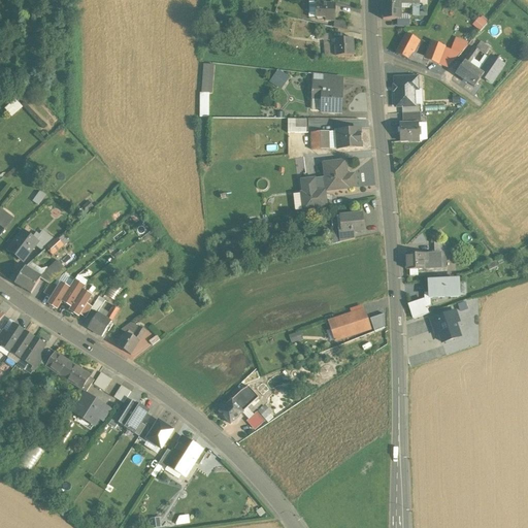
[(396,0),(391,0),(391,1),(383,1),(383,20),(400,20),(400,4),(400,1),(396,1),(396,0)]
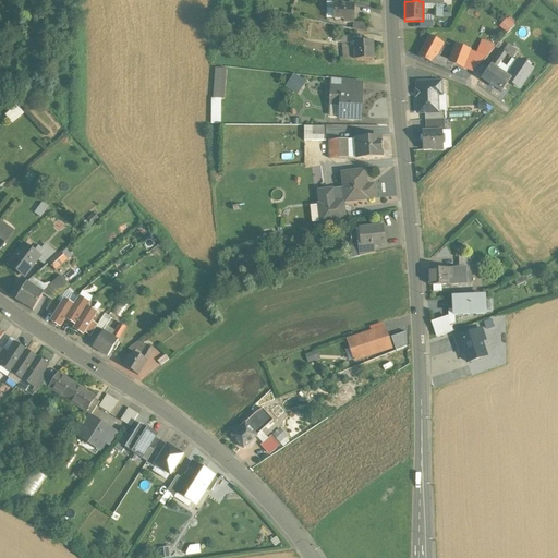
[(344,2),(335,2),(334,20),(343,20),(343,22),(353,23),(353,5),(344,4),(344,2)]
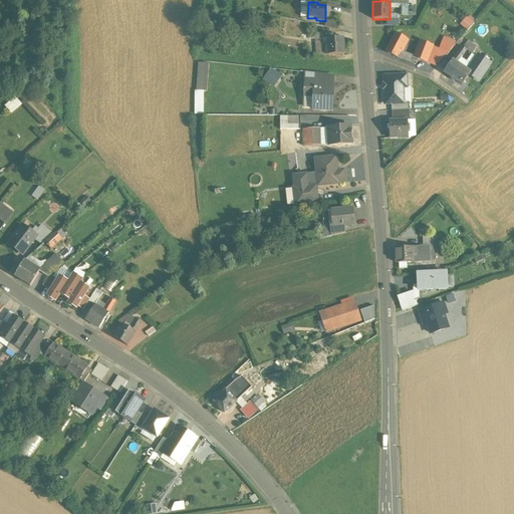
[(462,23),(468,28),(475,20),(468,15),(462,23)]
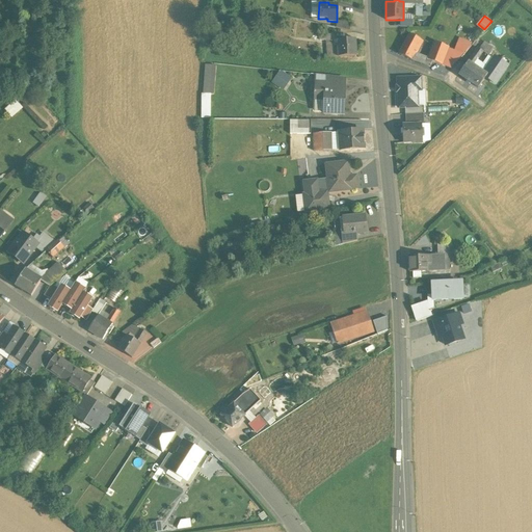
[(338,21),(337,28),(350,29),(351,22),(338,21)]
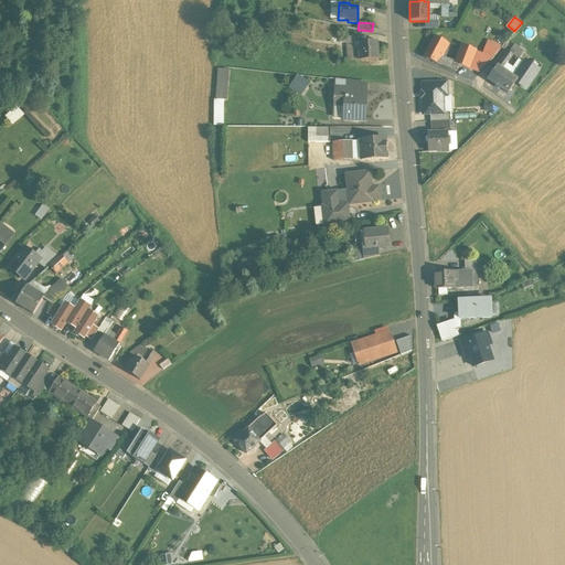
[(437,38),(435,36),(423,57),(436,64),(440,56),(448,42),(437,36),(437,38)]
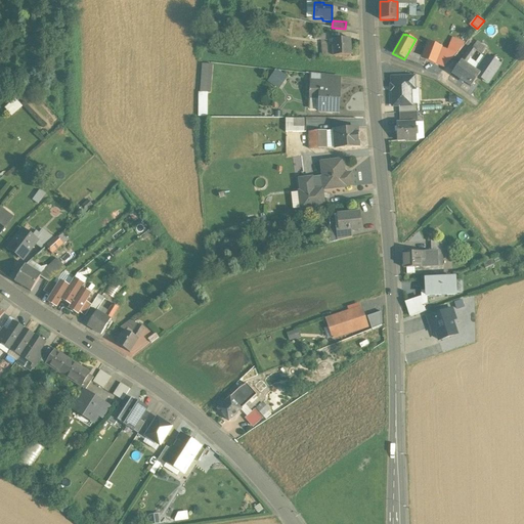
[(350,39),(332,40),(329,40),(329,43),(332,43),(333,56),(351,55),(350,39)]
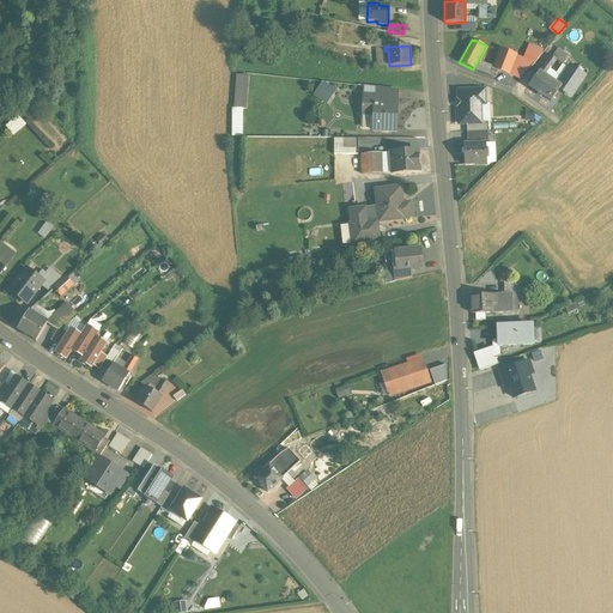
[(562,64),(568,56),(558,49),(552,56),(556,60),(562,64)]
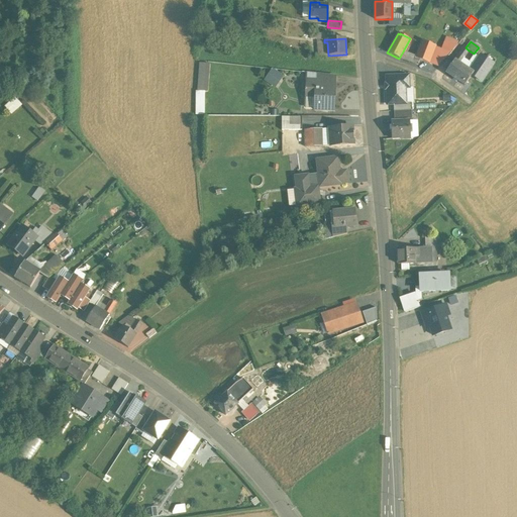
[(422,42),(417,58),(420,59),(419,61),(429,64),(434,48),(435,46),(422,42)]
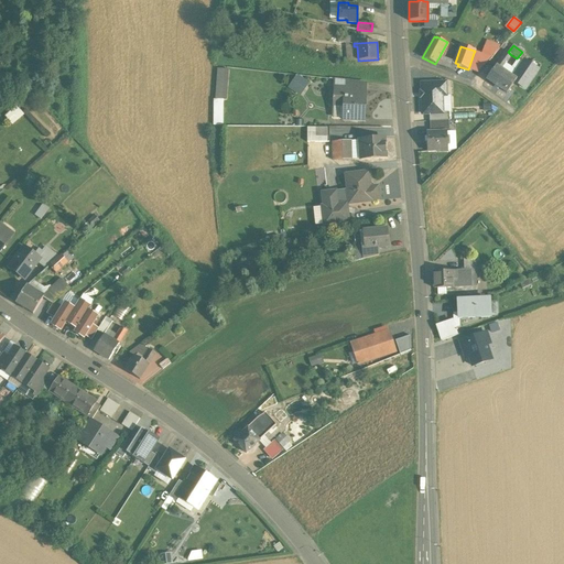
[(507,52),(496,65),(501,69),(511,55),(508,52),(507,52)]
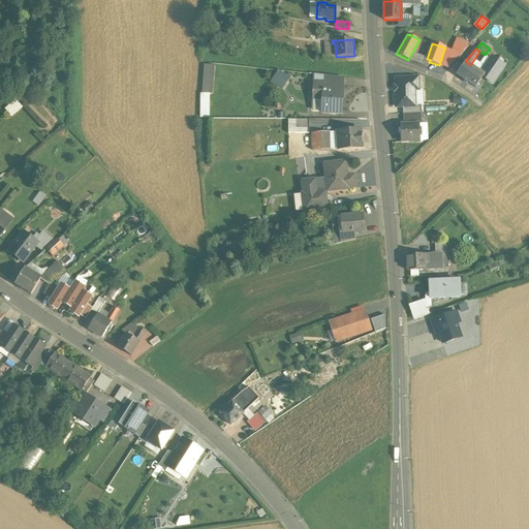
[(461,55),(444,50),(439,65),(448,68),(461,55)]
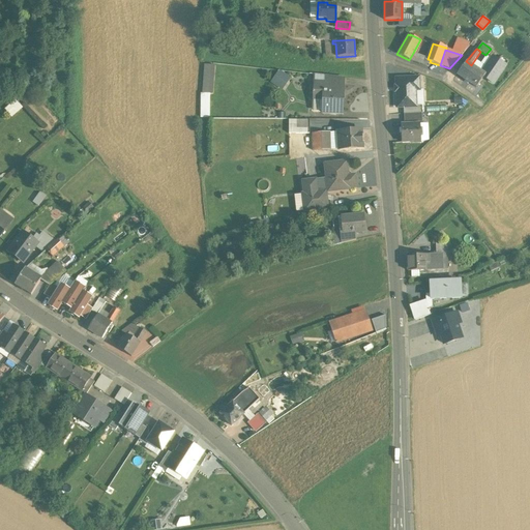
[(428,59),(421,57),(413,53),(409,60),(418,64),(428,67),(430,62),(431,60),(428,59)]
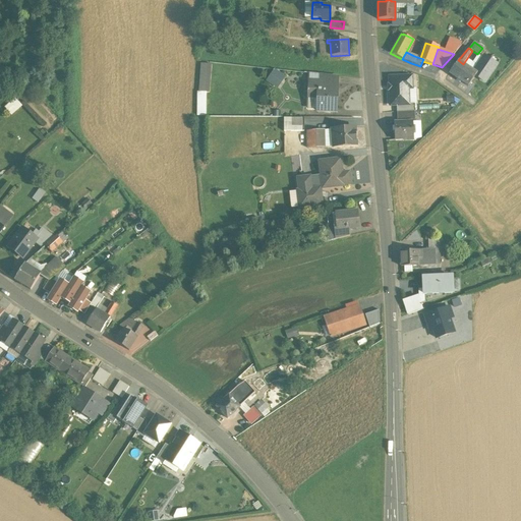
[(475,76),(484,82),(496,66),(488,62),(489,60),(484,56),(473,71),(476,73),(475,76)]
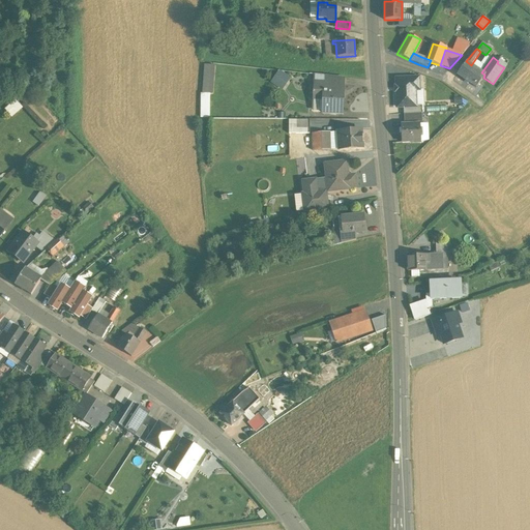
[(466,61),(457,75),(476,88),(484,76),(484,75),(481,72),(473,67),(471,65),(466,61)]
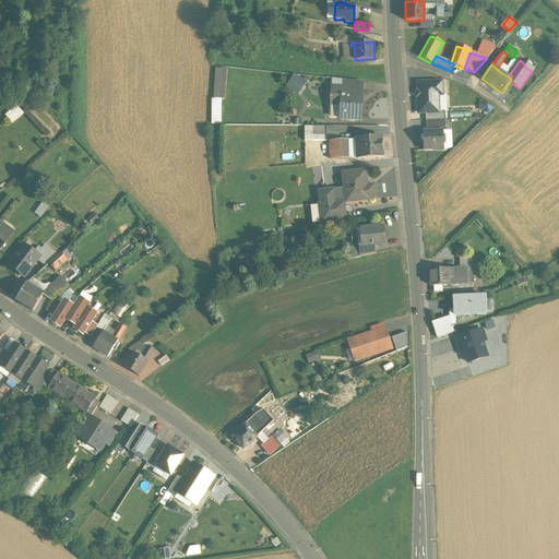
[(213,68),(213,125),(224,125),(225,68),(213,68)]
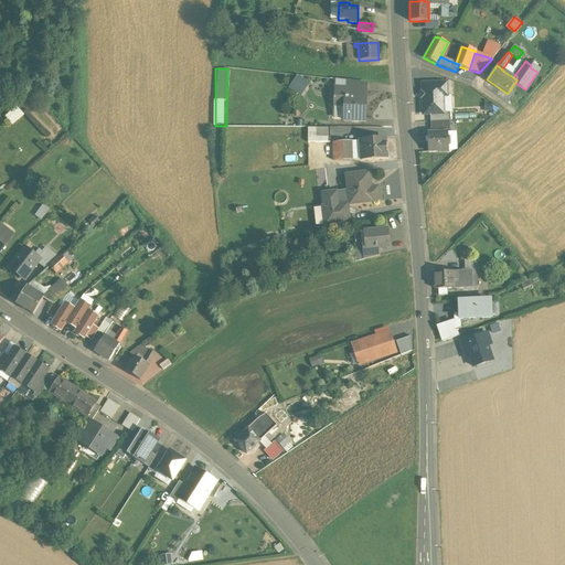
[(288,87),(301,96),(310,83),(297,74),(288,87)]
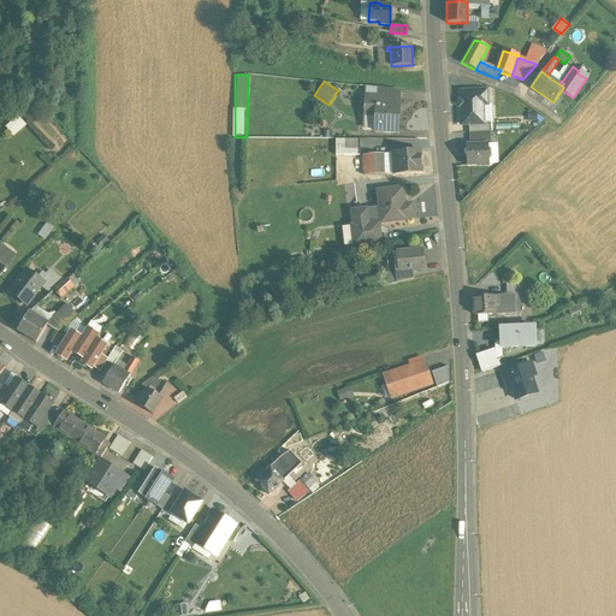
[(469,125),(484,124),(484,106),(487,105),(487,90),(461,92),(462,125),(469,125)]
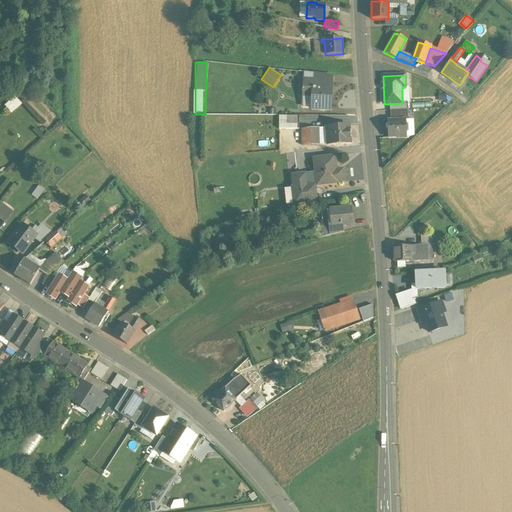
[(316,80),(304,80),(303,97),(312,97),(311,109),(330,110),(331,95),(329,95),(329,81),(316,80)]
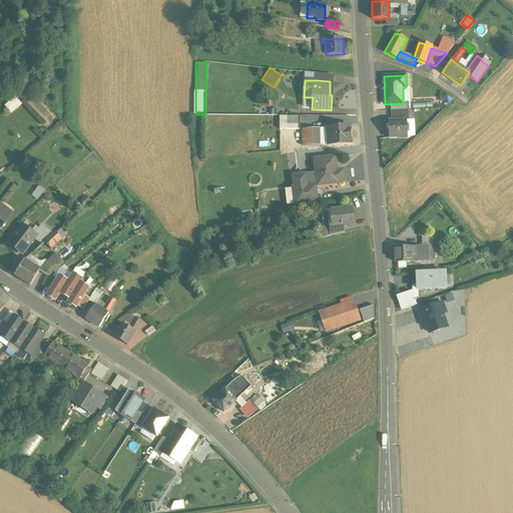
[(15,97),(5,106),(11,114),(22,105),(15,97)]
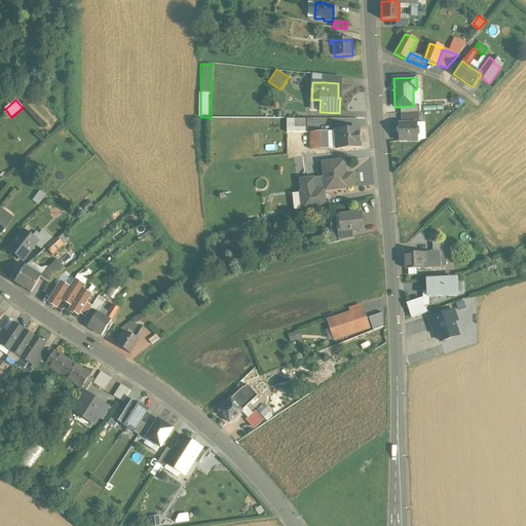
[(307,119),(287,119),(287,133),(307,133),(307,119)]
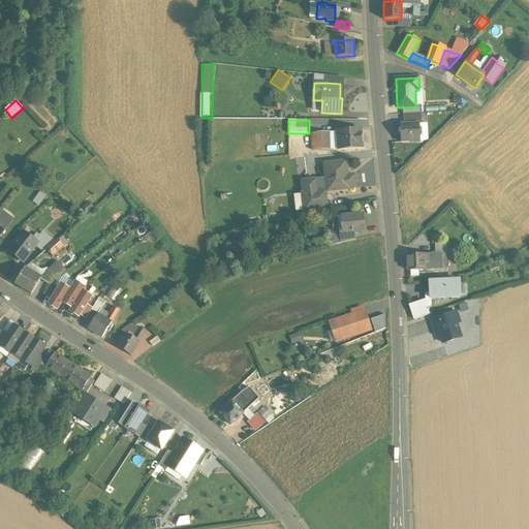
[(418,124),(400,125),(401,143),(409,142),(409,143),(419,142),(418,124)]
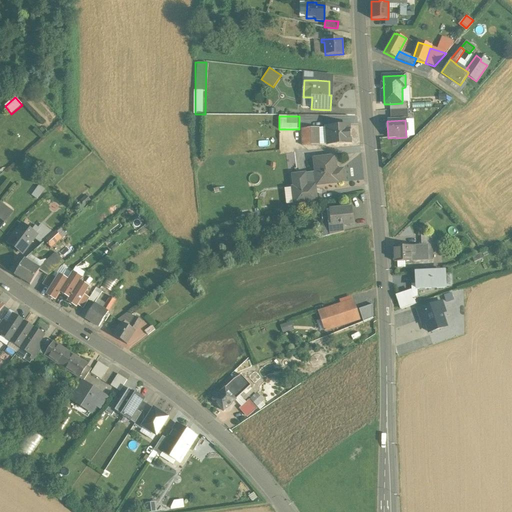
[(348,126),(327,128),(328,144),(349,143),(348,126)]
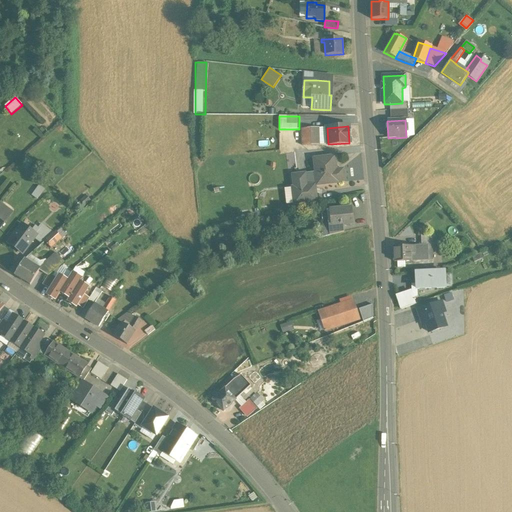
[(318,128),(302,129),(302,146),(319,145),(318,128)]
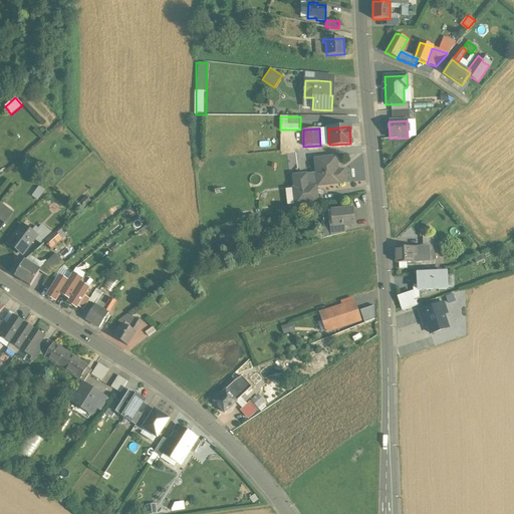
[(288,172),(297,172),(297,153),(288,154),(288,172)]
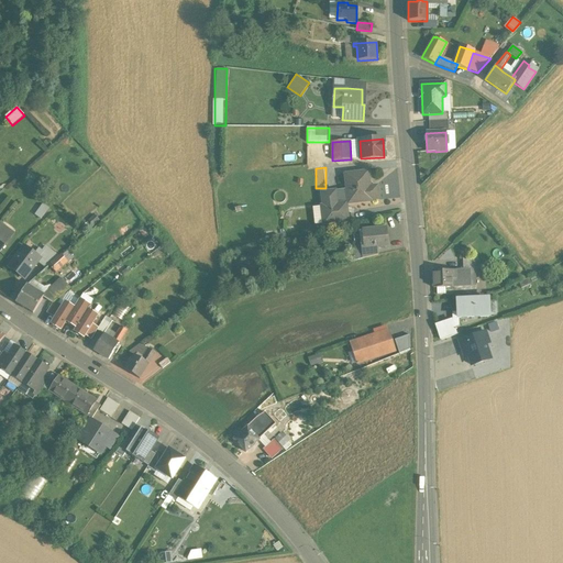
[(367,172),(344,175),(346,190),(349,205),(371,201),(371,200),(378,199),(377,186),(370,187),(367,172)]
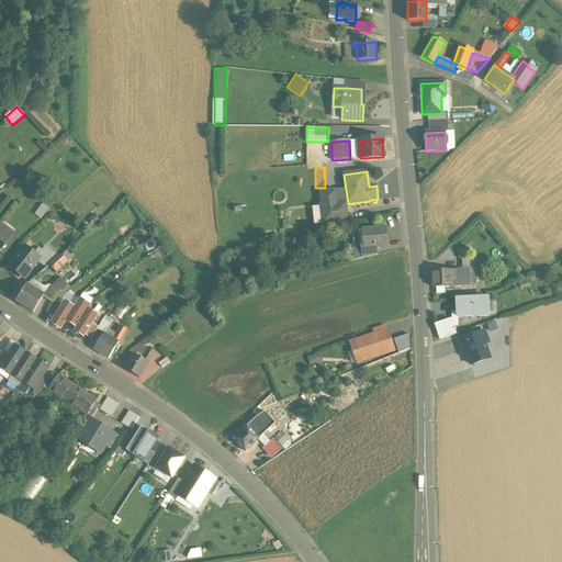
[(346,190),(334,191),(336,205),(345,204),(348,204),(346,190)]
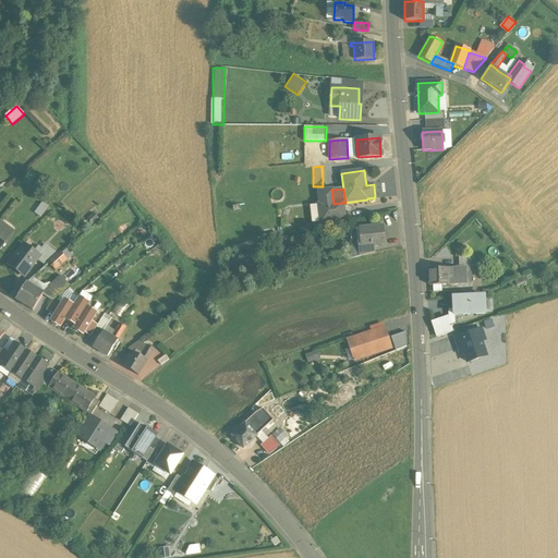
[(331,190),(318,192),(320,205),(318,205),(320,222),(344,220),(342,203),(334,204),(331,190)]
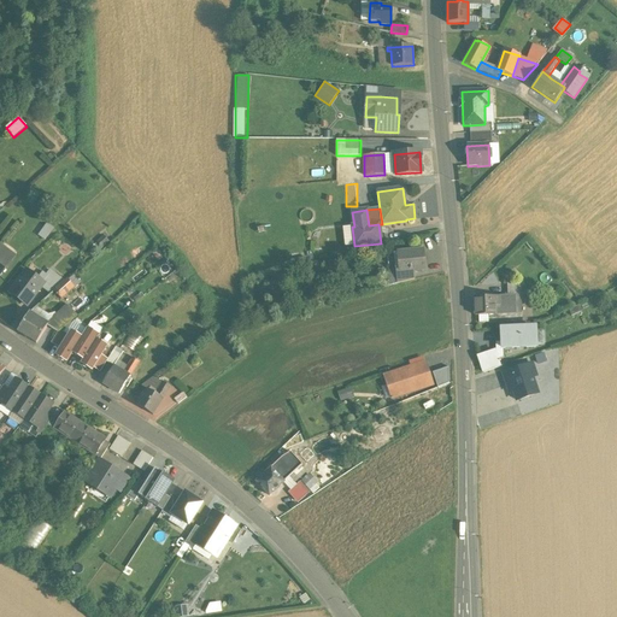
[(34,233),(45,240),(52,228),(41,221),(34,233)]
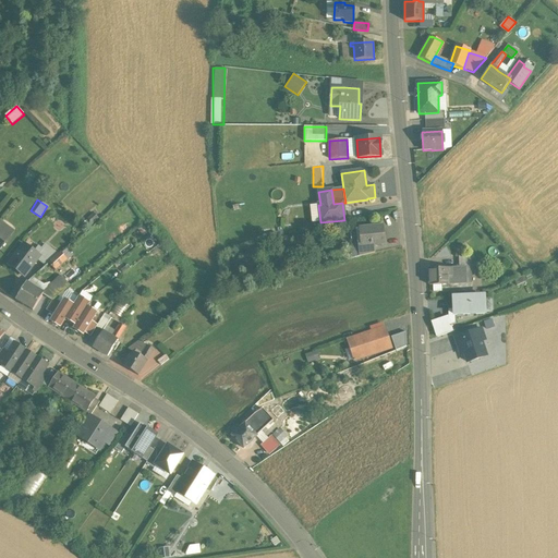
[(0,222),(0,249),(10,237),(0,228),(0,226),(1,225),(0,222)]
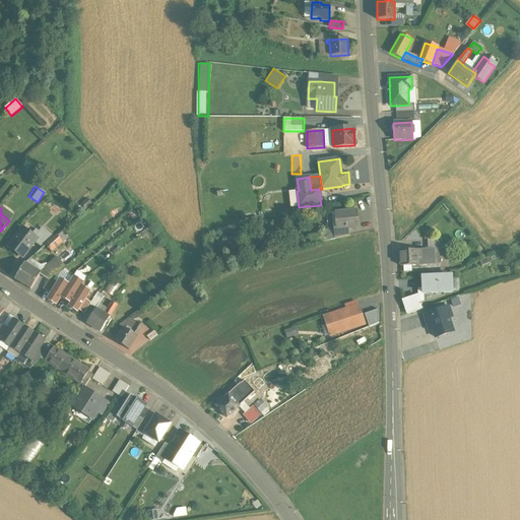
[(113,218),(122,214),(120,208),(110,212),(113,218)]
